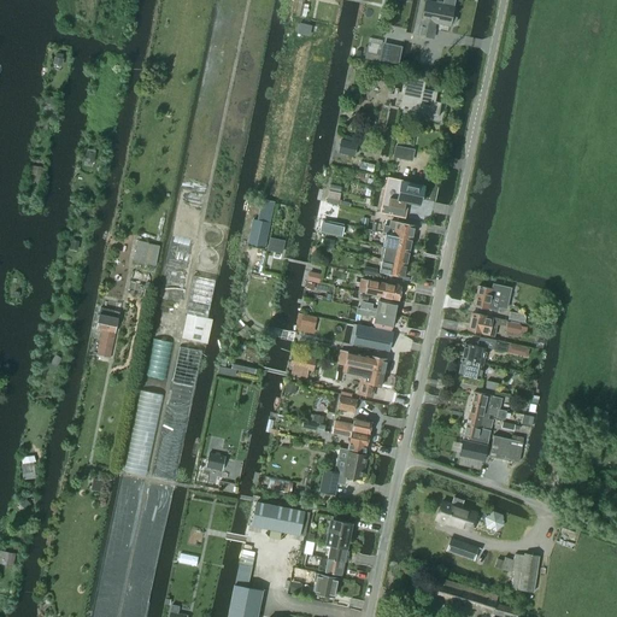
[(419,27),(417,35),(433,39),(434,30),(432,29),(433,23),(436,23),(450,25),(456,24),(457,18),(452,15),(453,7),(446,6),(444,5),(444,3),(436,1),(436,4),(425,1),(421,27),(419,27)]
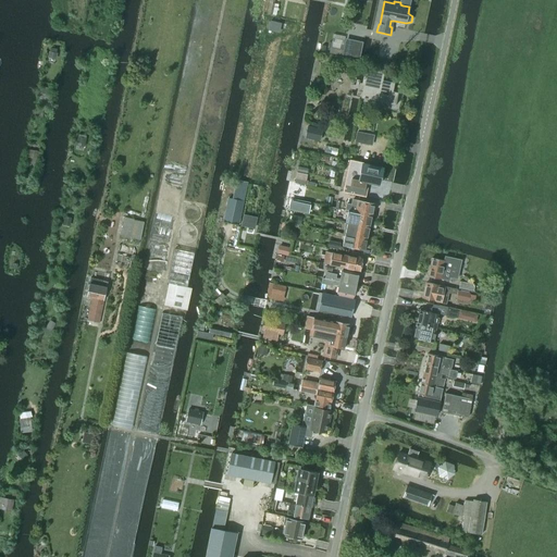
[(271,21),(269,29),(279,32),(280,23),(271,21)]
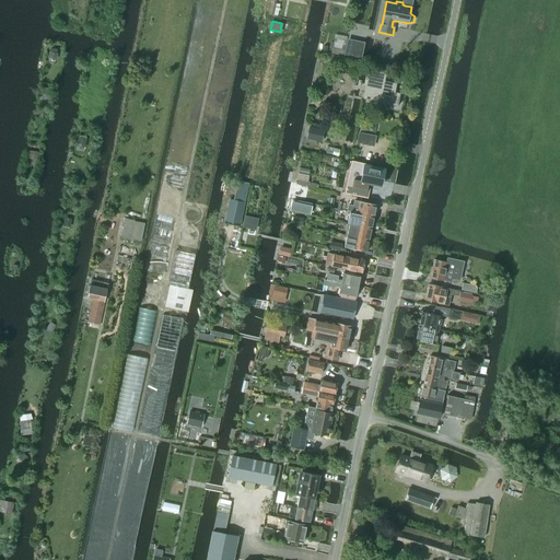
[(330,55),(342,57),(346,42),(334,39),(330,55)]
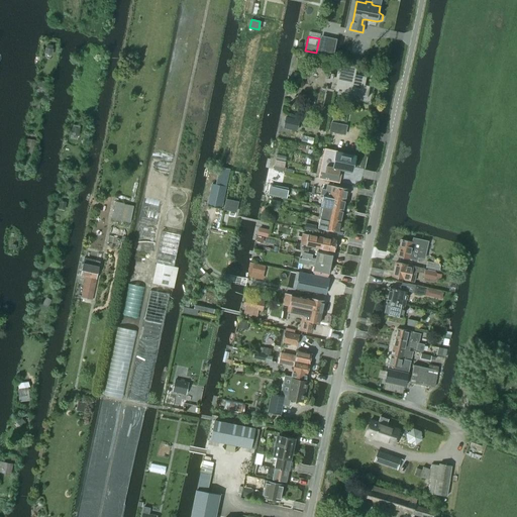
[(52,56),(53,49),(53,46),(46,44),(46,48),(45,48),(44,54),(52,56)]
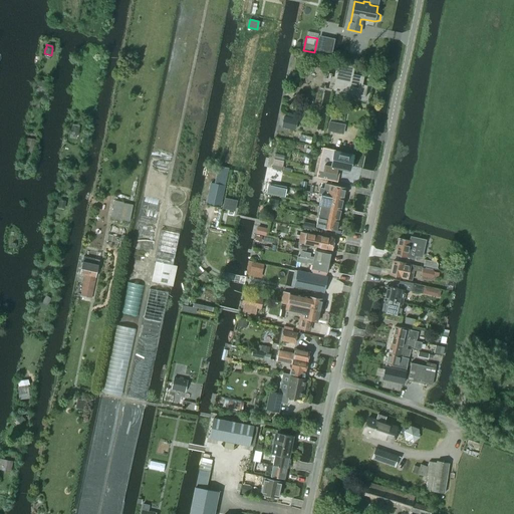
[(353,71),(346,69),(347,65),(338,64),(333,90),(340,91),(364,96),(366,86),(361,85),(362,77),(353,75),(353,71)]
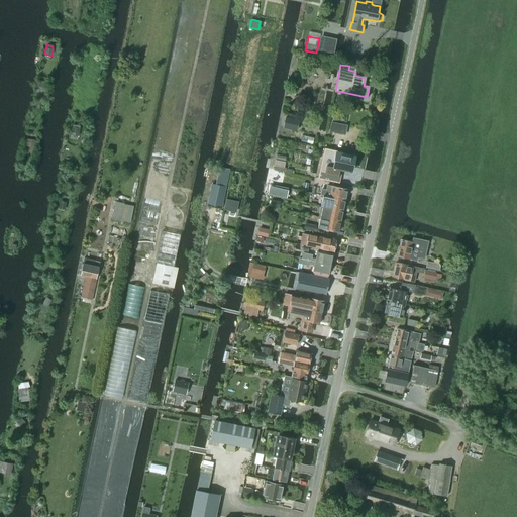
[(286,118),(284,128),(296,130),(299,120),(286,118)]
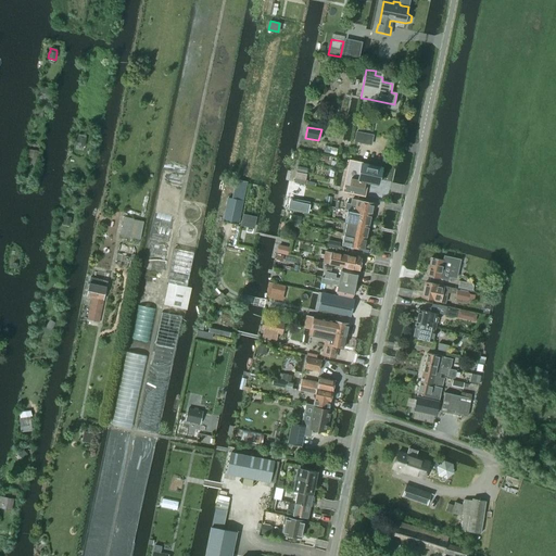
[(356,133),(354,141),(370,146),(373,136),(356,133)]
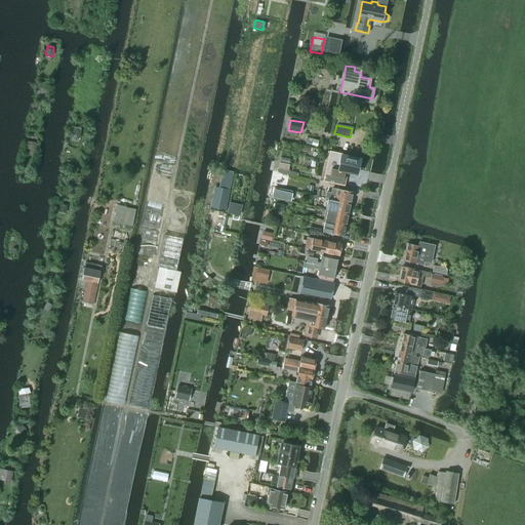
[(73,129),(72,136),(79,138),(81,130),(73,129)]
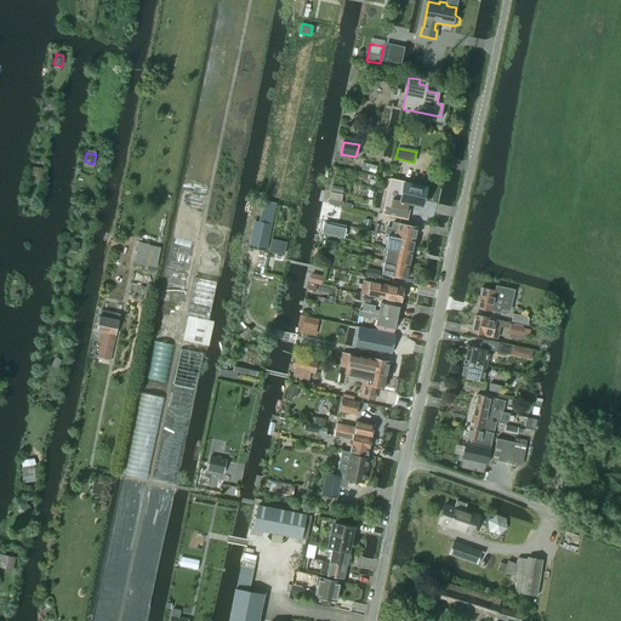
[(382,215),(408,220),(405,218),(409,203),(411,204),(422,206),(427,188),(405,183),(405,182),(389,178),(382,214),(382,215)]
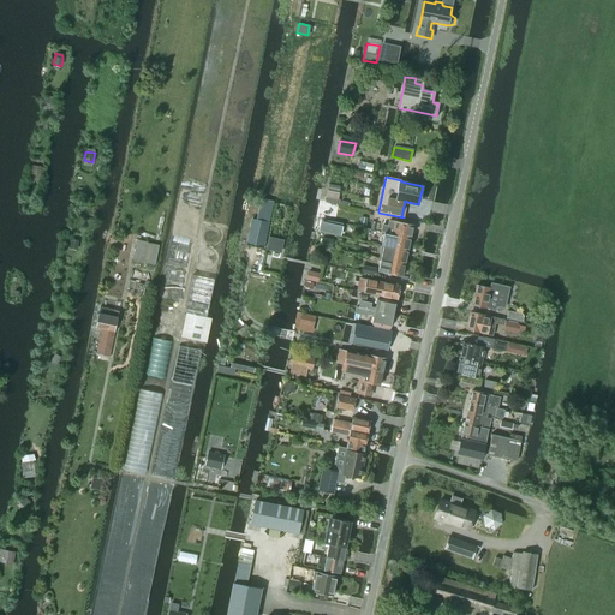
[(251,220),(246,246),(263,250),(269,224),(255,221),(251,220)]
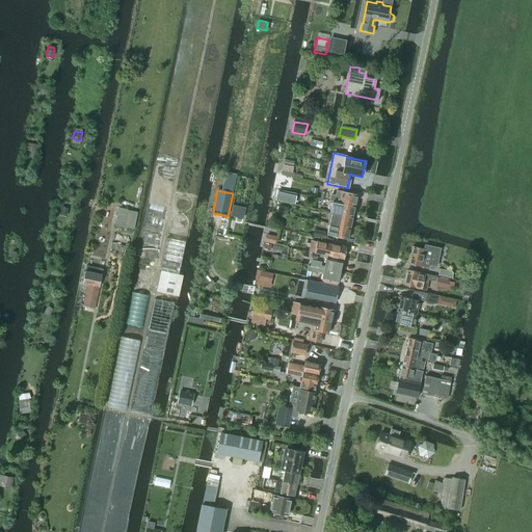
[(276,192),(275,200),(294,203),(295,196),(276,192)]
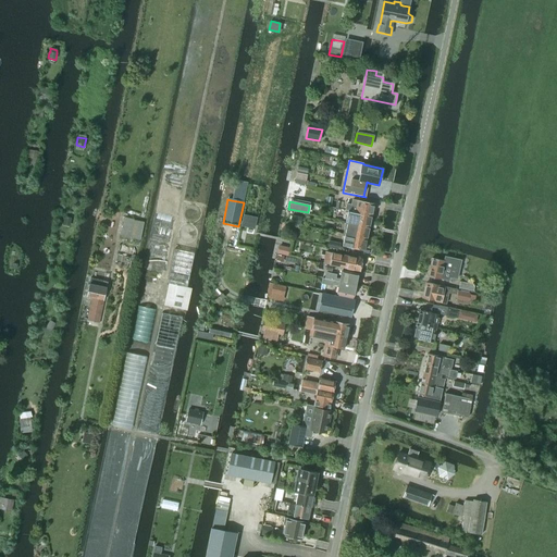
[(353,201),(350,212),(372,217),(374,205),(358,201),(357,202),(353,201)]
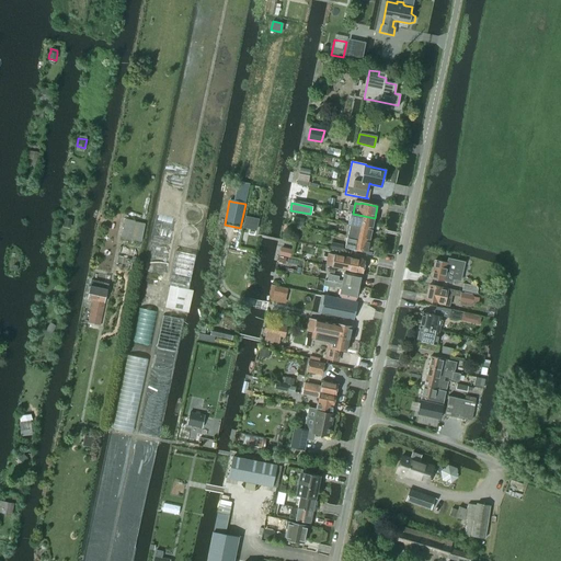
[(347,225),(371,230),(375,218),(353,214),(350,213),(347,225)]
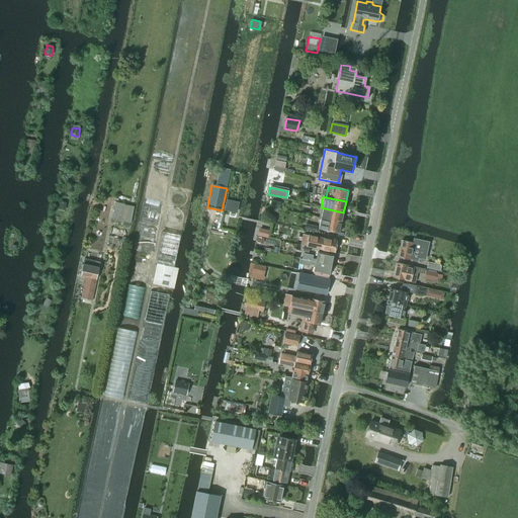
[(280,202),(271,200),(270,207),(279,209),(280,202)]
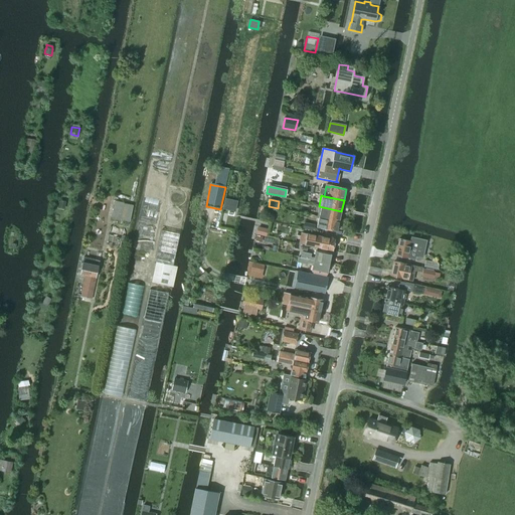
[(115,201),(111,219),(120,221),(121,220),(130,221),(133,205),(124,203),(115,201)]
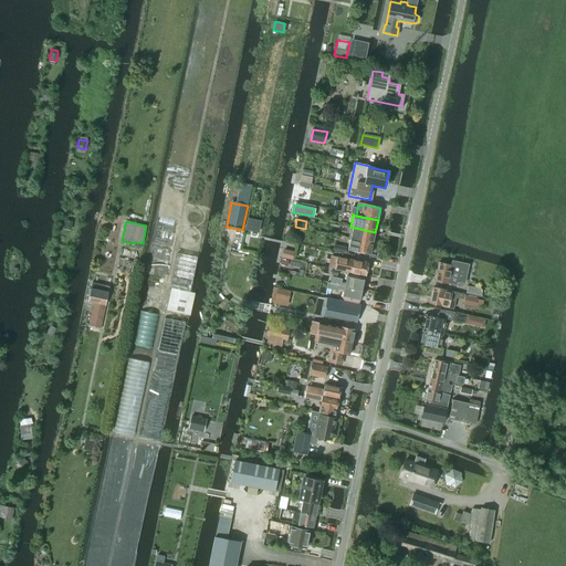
[(348,239),(350,239),(373,243),(375,232),(350,227),(348,239)]
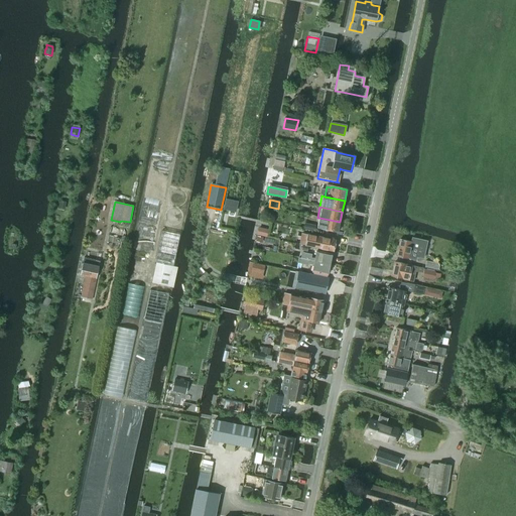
[(338,233),(340,222),(319,218),(316,228),(338,233)]
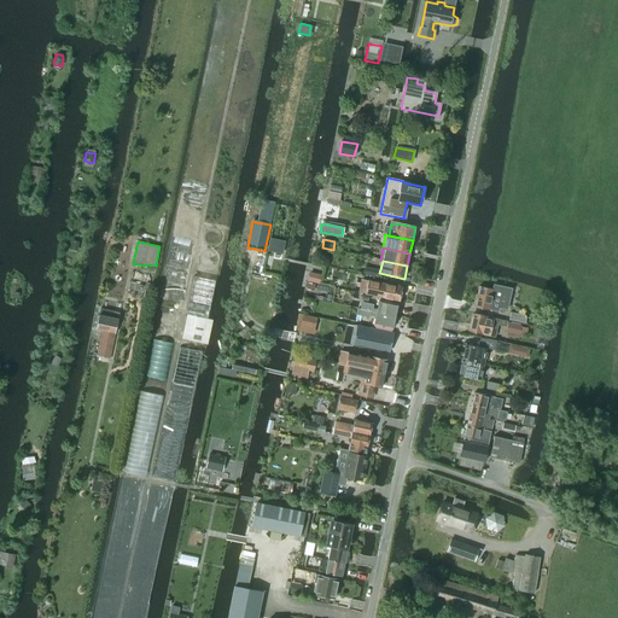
[(363,275),(377,278),(378,270),(365,268),(363,275)]
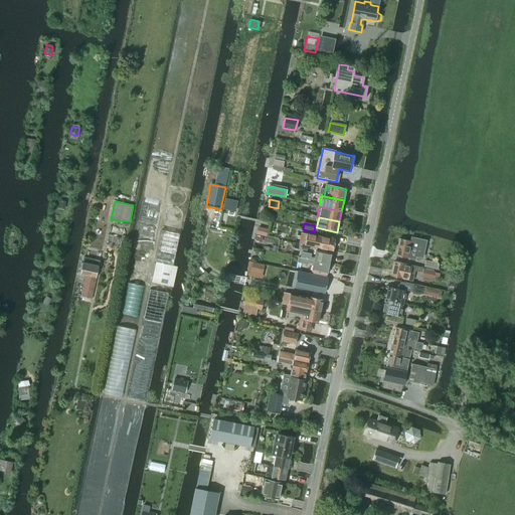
[(256,234),(266,236),(268,229),(258,227),(256,234)]
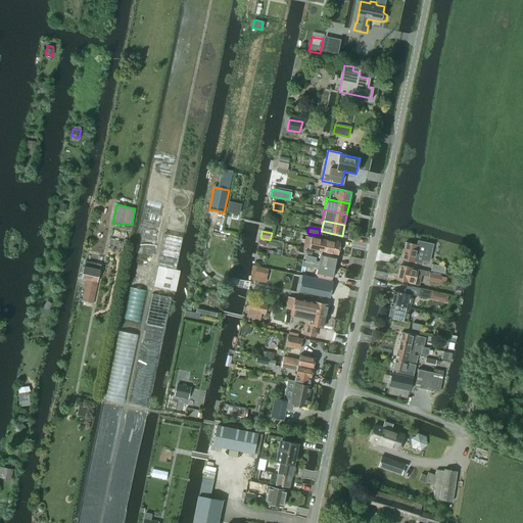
[(158,267),(154,287),(173,291),(176,291),(180,272),(175,270),(182,238),(163,234),(157,266),(158,267)]
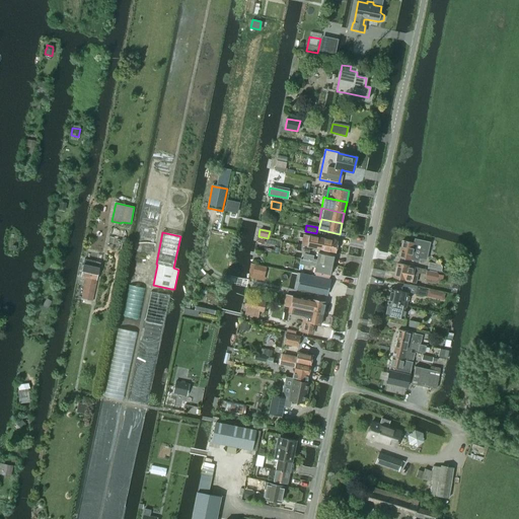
[(301,245),(316,248),(336,252),(338,241),(318,237),(318,238),(303,235),(301,245)]
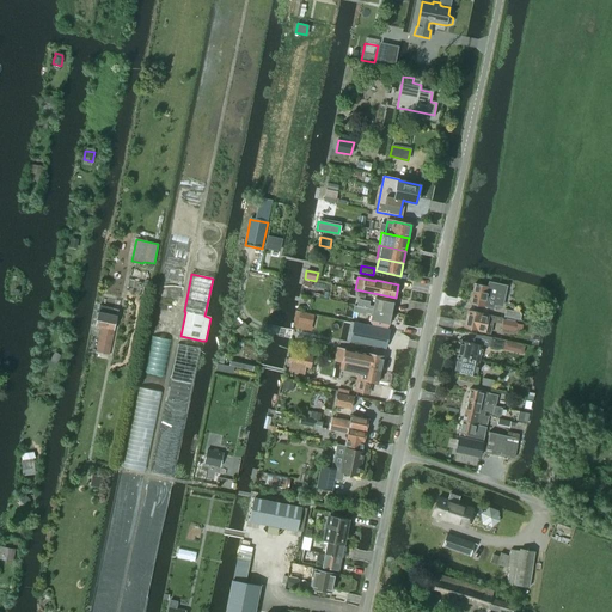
[(475,283),(470,303),(494,308),(494,305),(502,306),(507,286),(489,281),(488,286),(475,283)]
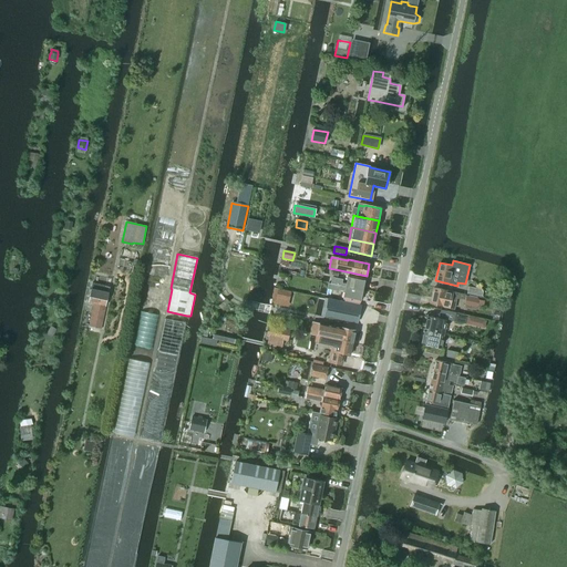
[(332,278),(331,284),(362,291),(364,279),(348,276),(347,285),(341,284),(342,280),(332,278)]
